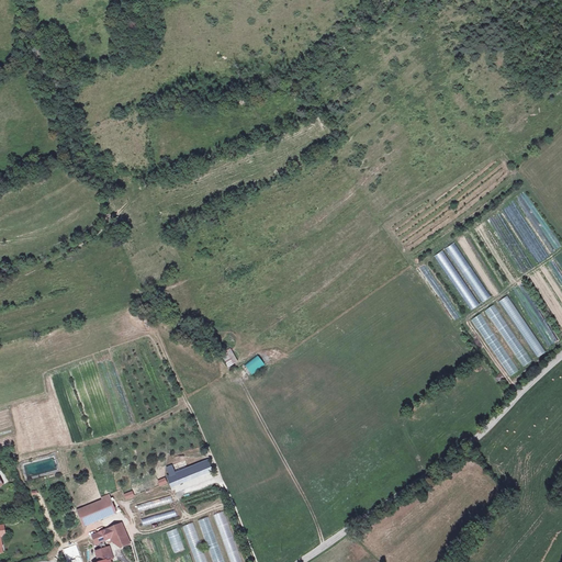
[(447,247),(481,303),(490,298),(456,242),(447,247)]
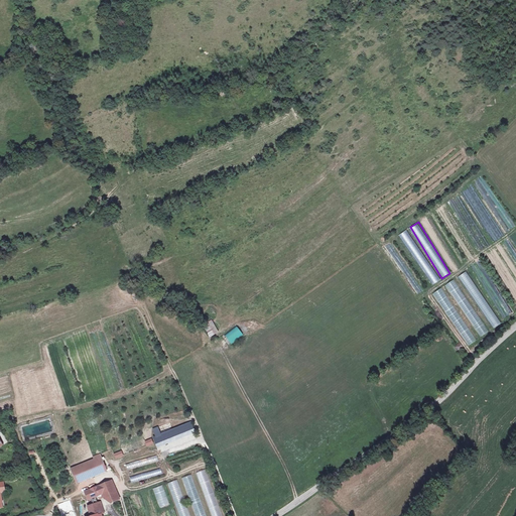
[(407,230),(399,234),(432,285),(439,280),(407,230)]
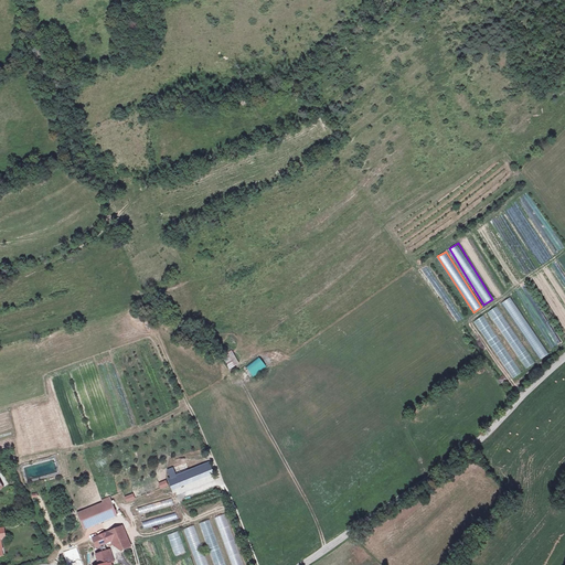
[(548,354),(511,297),(502,302),(540,360),(548,354)]
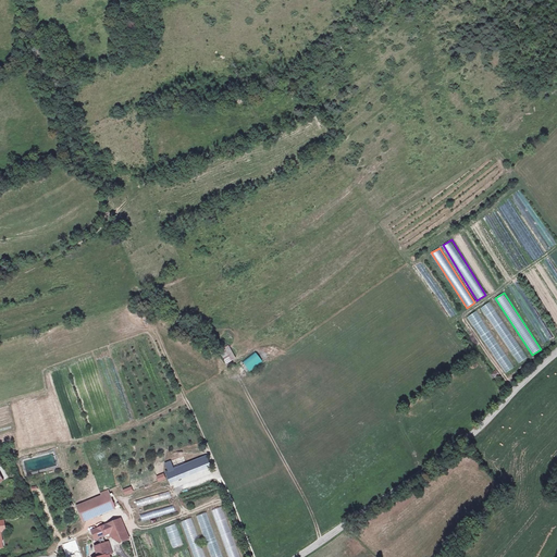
[(490,301),(481,307),(517,363),(527,358),(490,301)]
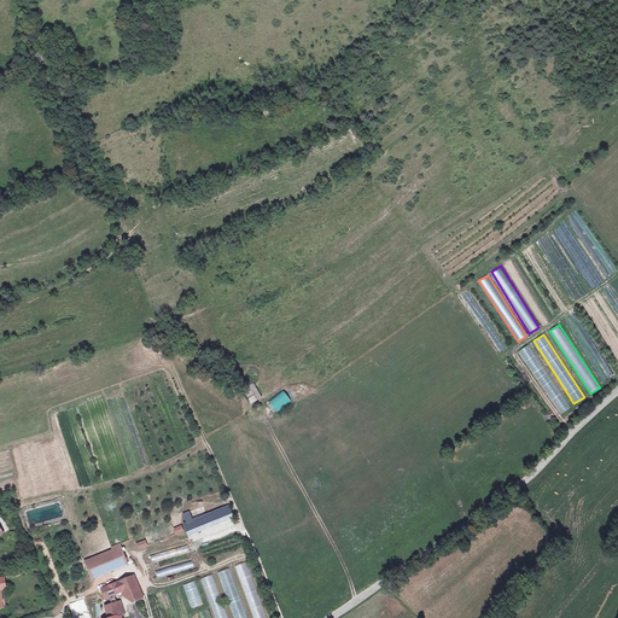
[(570,408),(529,344),(519,351),(560,414),(570,408)]
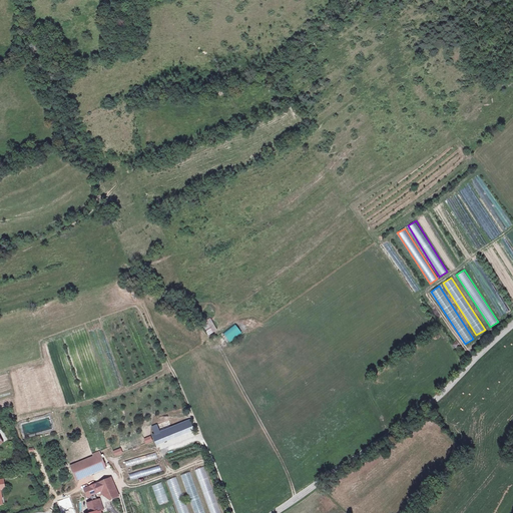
[(207,334),(216,329),(212,321),(203,326),(207,334)]
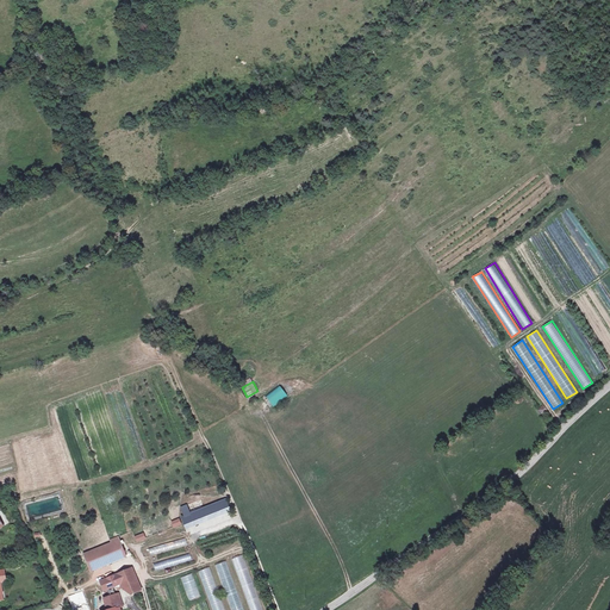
[(185,528),(231,512),(226,499),(180,515),(185,528)]
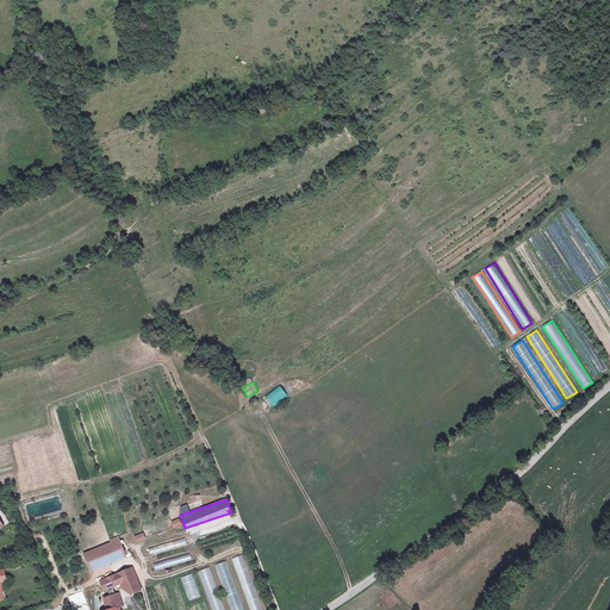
[(180,518),(170,521),(173,528),(182,524),(180,518)]
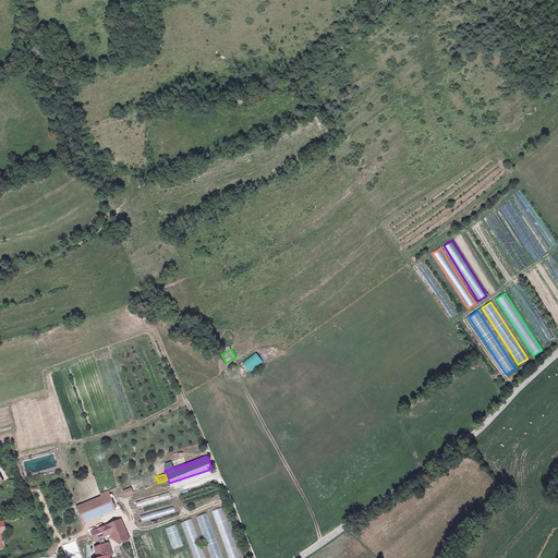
[(122,490),(125,497),(134,493),(132,487),(122,490)]
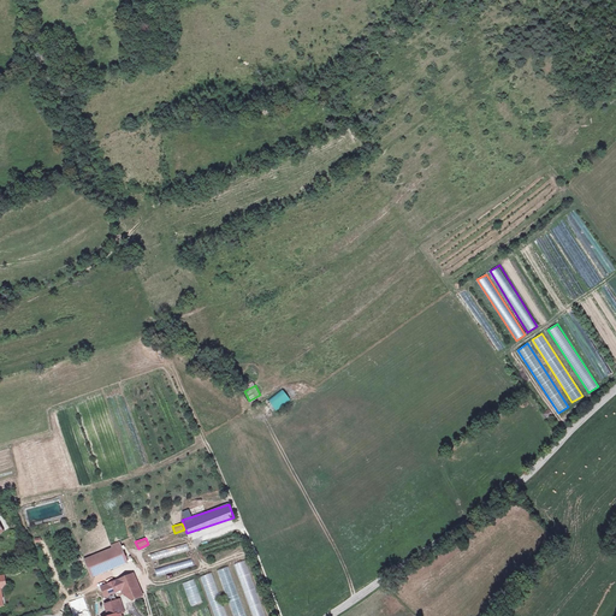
[(190,544),(150,556),(153,563),(193,551),(190,544)]
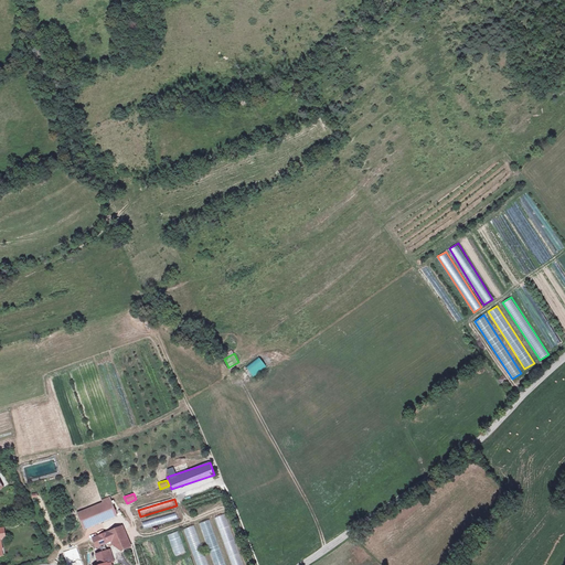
[(109,502),(78,515),(84,528),(115,514),(109,502)]
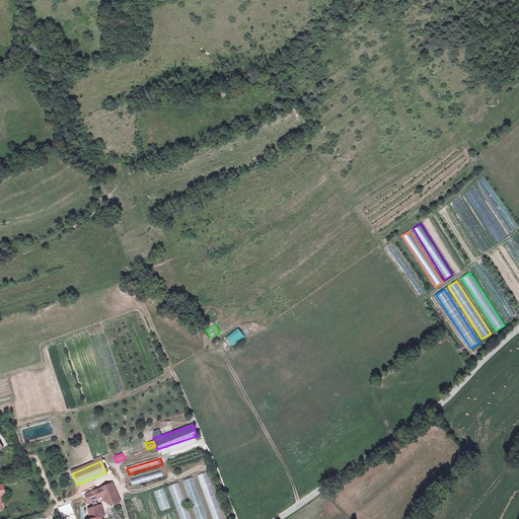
[(163,470),(131,480),(133,488),(166,477),(163,470)]
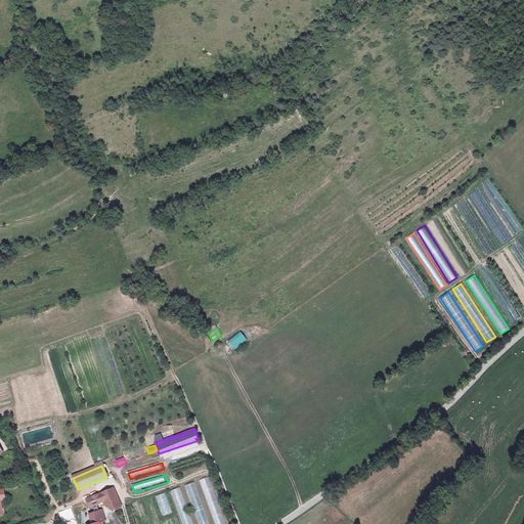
[(226,523),(210,476),(201,480),(215,523),(226,523)]
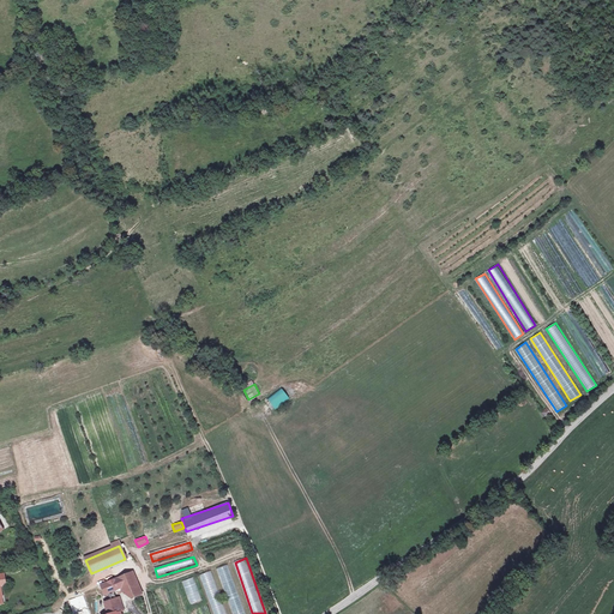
[(246,613),(229,565),(217,569),(232,613),(246,613)]
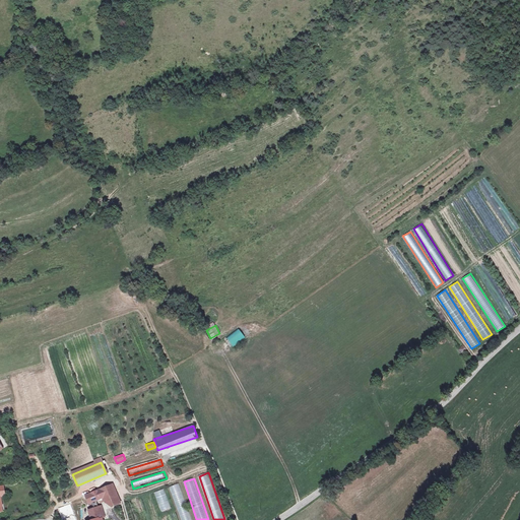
[(191,519),(179,482),(169,485),(178,508),(181,519),(191,519)]
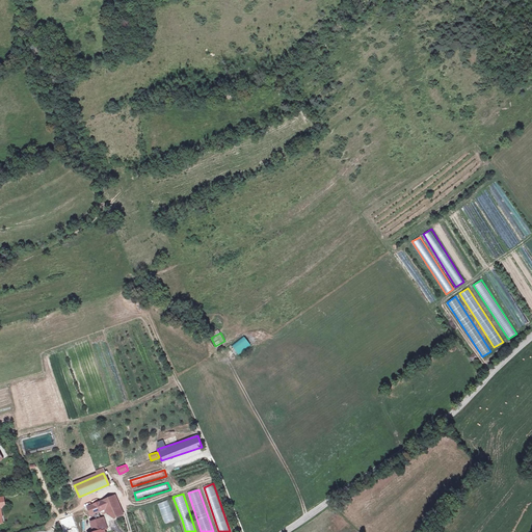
[(122,514),(114,496),(103,501),(107,512),(112,510),(115,517),(122,514)]
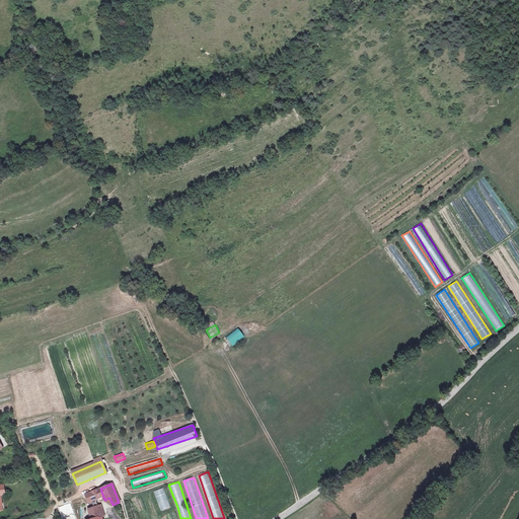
[(164,487),(153,491),(161,511),(171,507),(164,487)]
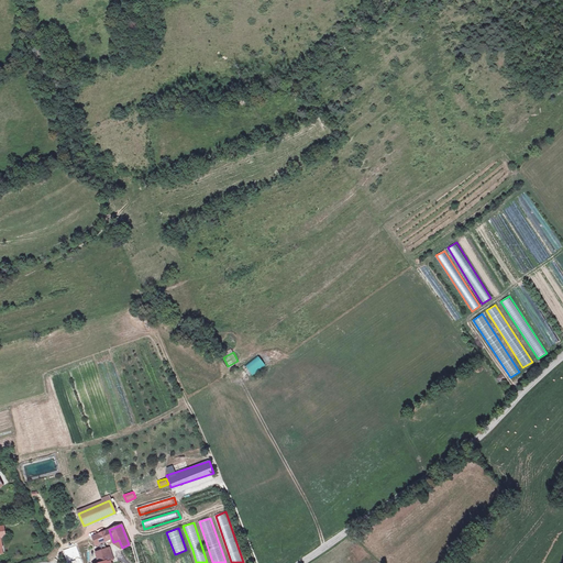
[(91,537),(96,545),(112,539),(109,530),(91,537)]
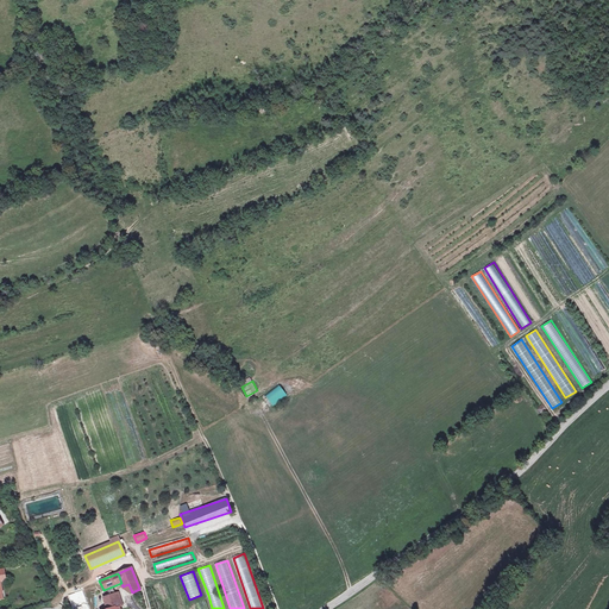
[(115,608),(123,606),(117,591),(111,594),(111,596),(104,598),(107,607),(107,608),(115,608)]
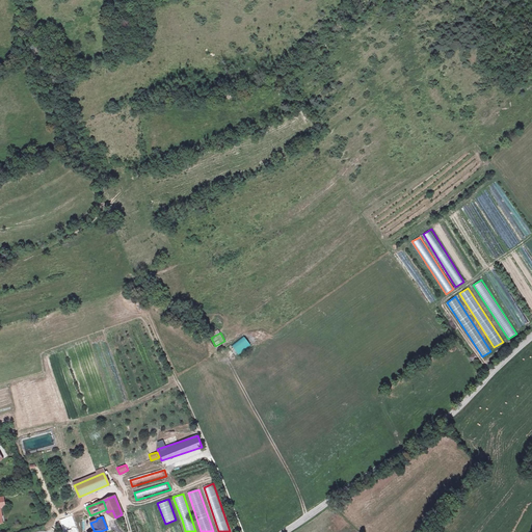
[(76,531),(78,531),(75,522),(73,522),(72,520),(65,522),(67,524),(65,525),(68,531),(76,531)]
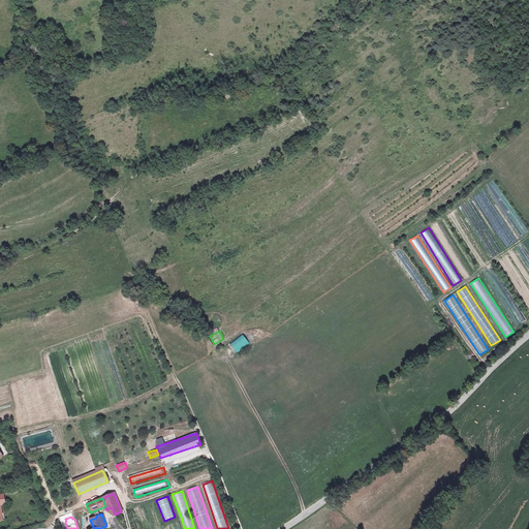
All buildings are outlined.
